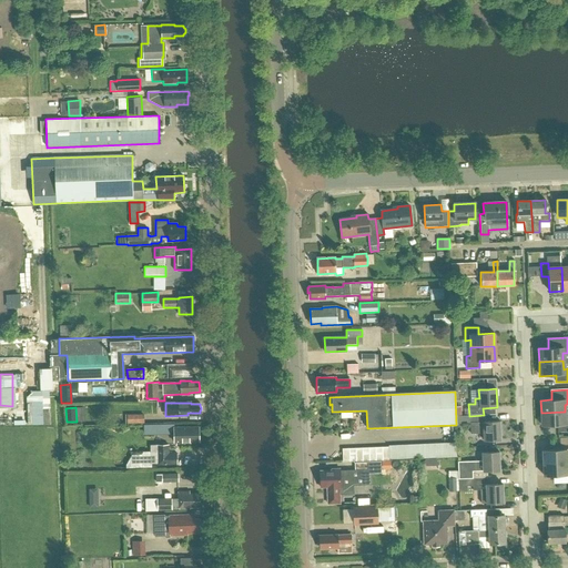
[(567,419),(565,419),(565,412),(541,413),(541,426),(557,426),(557,433),(567,432),(567,419)]
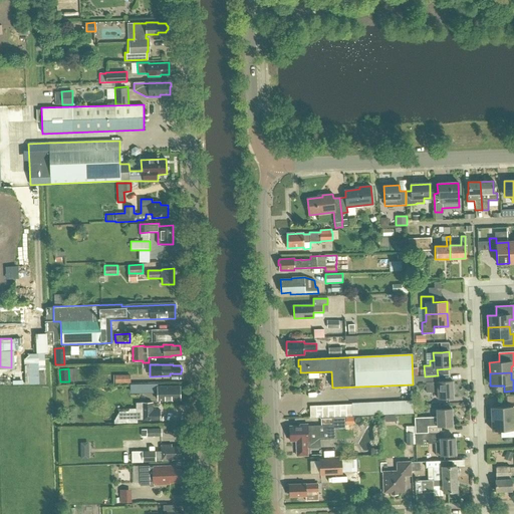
[(131,374),(115,374),(115,382),(131,382),(131,374)]
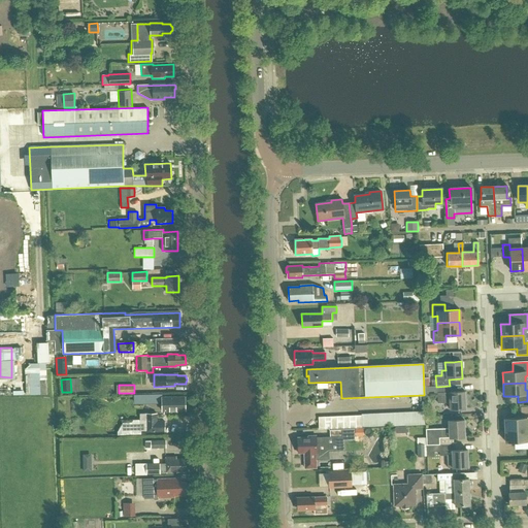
[(450,386),(436,387),(437,403),(449,402),(450,409),(465,408),(464,392),(450,392),(450,386)]
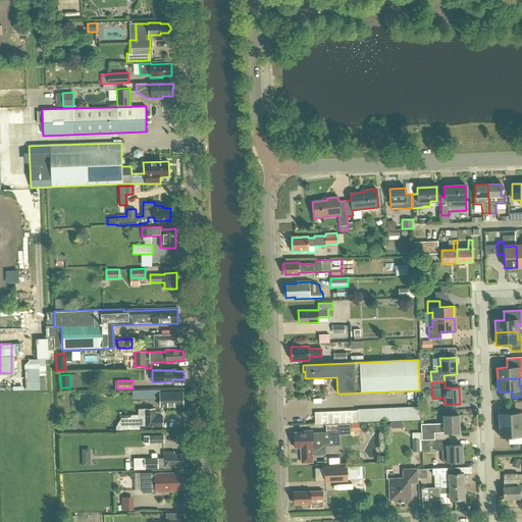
[(183,407),(181,393),(159,394),(160,407),(161,407),(162,409),(174,409),(174,407),(183,407)]
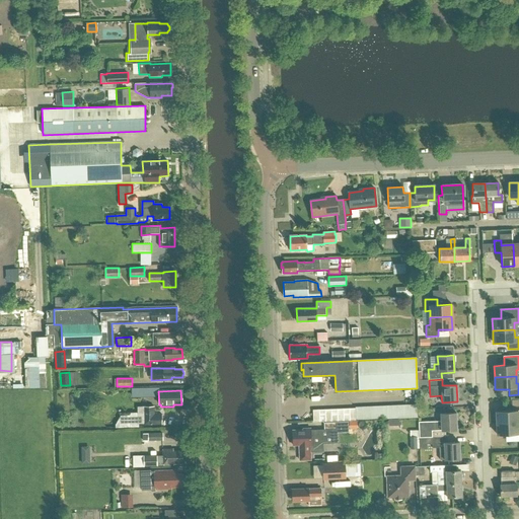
[(356,421),(418,418),(417,404),(355,406),(355,408),(356,420),(356,421)]
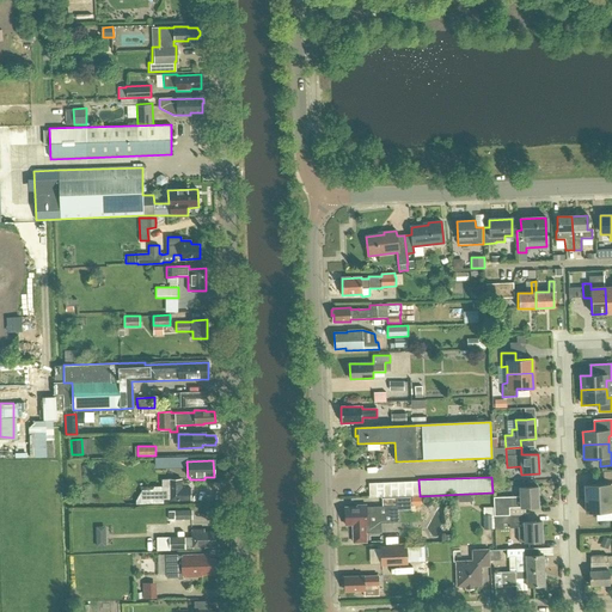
[(181,489),(181,479),(167,479),(169,502),(190,501),(190,488),(181,489)]
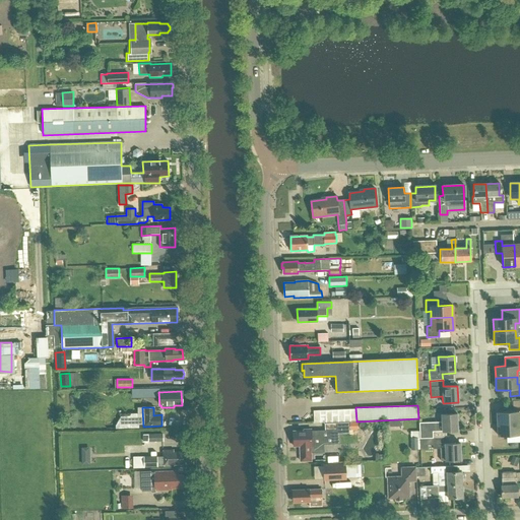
[(355,408),(314,410),(314,423),(356,420),(355,408)]
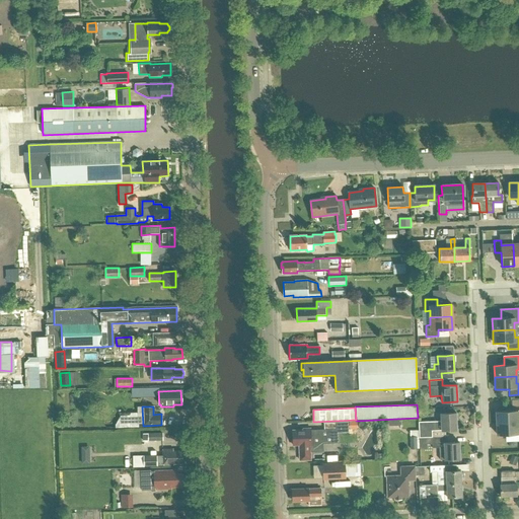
[(517,411),(503,412),(496,412),(497,423),(518,422),(517,411)]
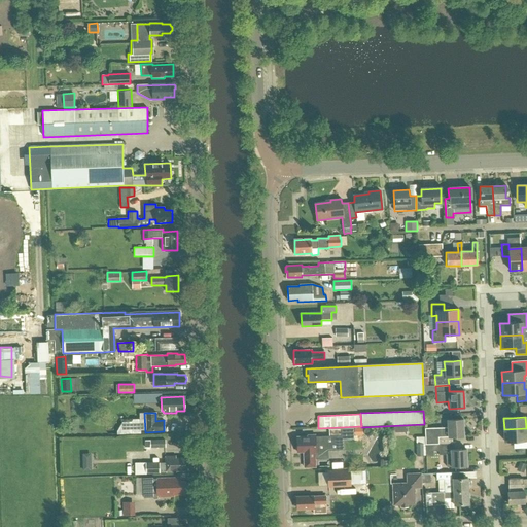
[(437,444),(452,444),(451,437),(463,436),(462,419),(447,420),(447,427),(425,429),(426,445),(437,444)]
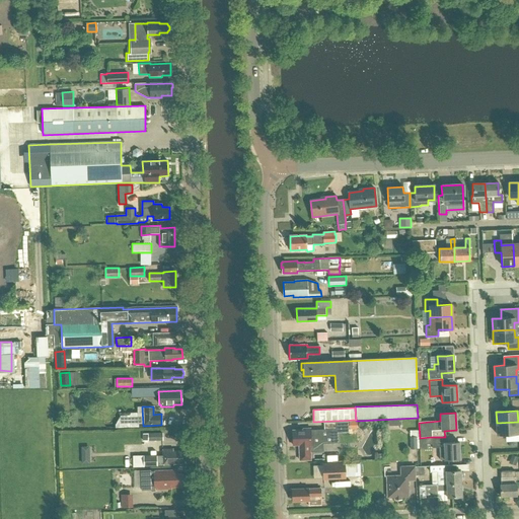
[(303,430),(292,431),(293,445),(299,445),(299,460),(310,460),(310,444),(337,443),(336,429),(347,428),(347,422),(324,423),(325,429),(308,430),(308,429),(303,429),(303,430)]
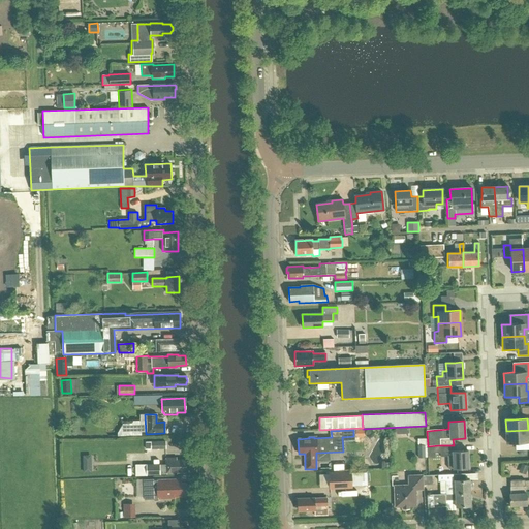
[(528,443),(528,430),(506,431),(506,443),(512,443),(528,443)]
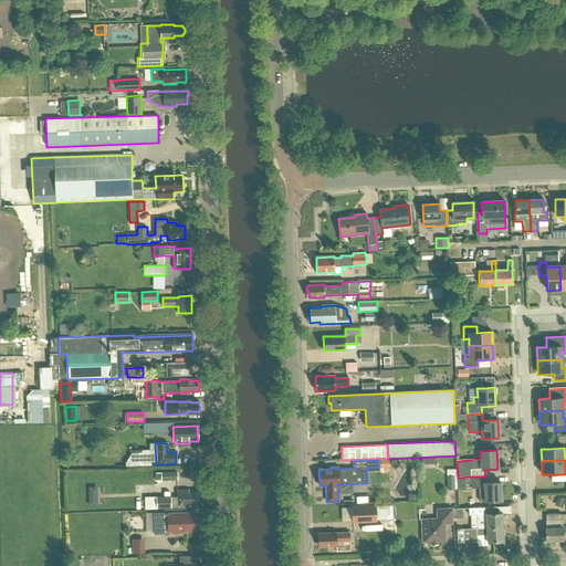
[(448,477),(448,489),(458,489),(457,477),(448,477)]
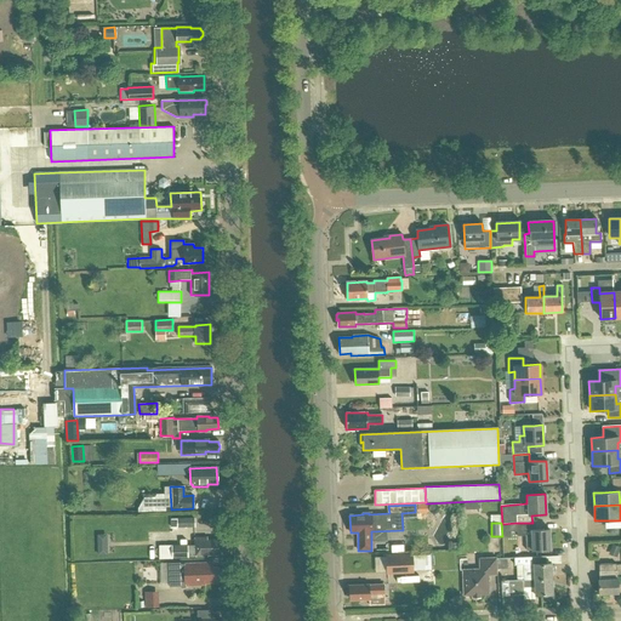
[(533,523),(516,523),(517,536),(530,536),(531,550),(550,548),(550,530),(533,530),(533,523)]
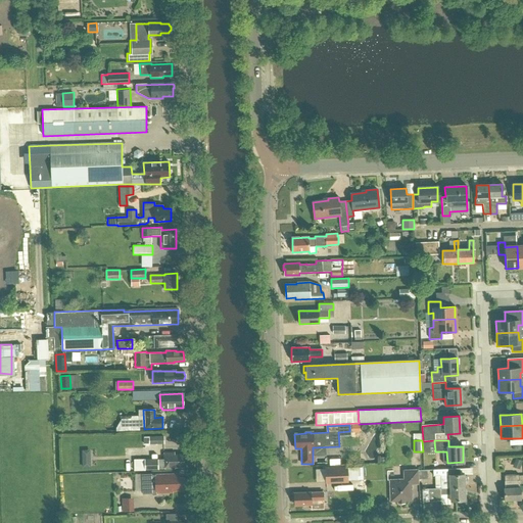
[(163,454),(163,459),(134,460),(134,471),(145,471),(164,470),(174,470),(174,468),(186,468),(185,455),(174,456),(174,454),(163,454)]
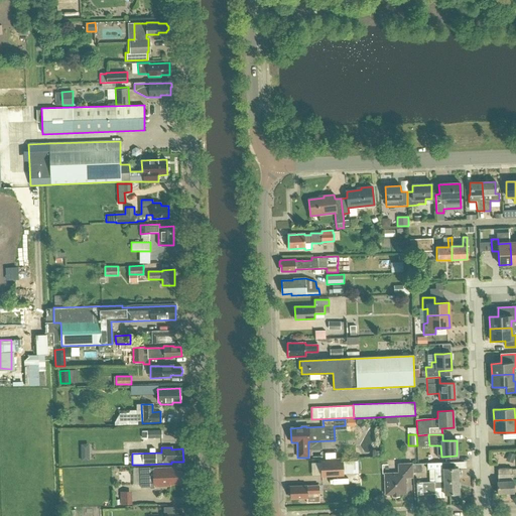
[(87,453),(81,454),(82,462),(90,461),(90,456),(87,453)]
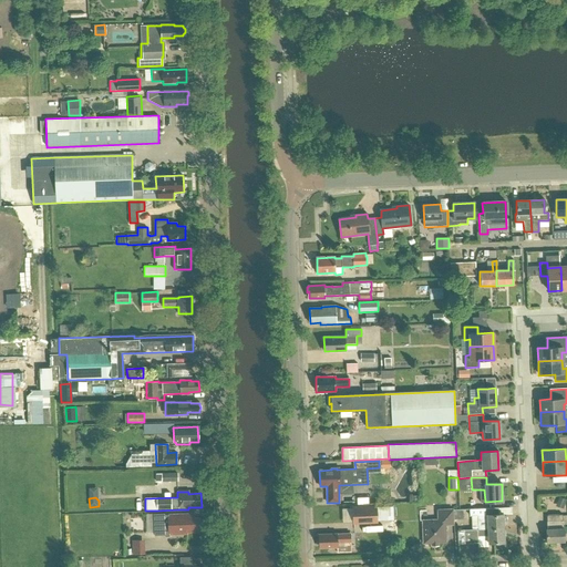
[(559,497),(555,506),(563,509),(566,500),(559,497)]
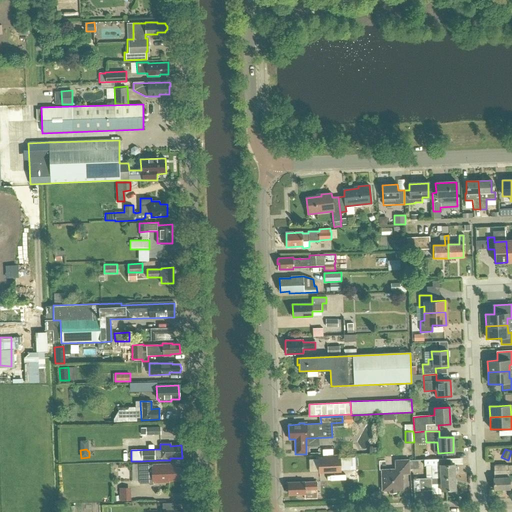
[(341,456),(318,457),(319,473),(341,472),(341,456)]
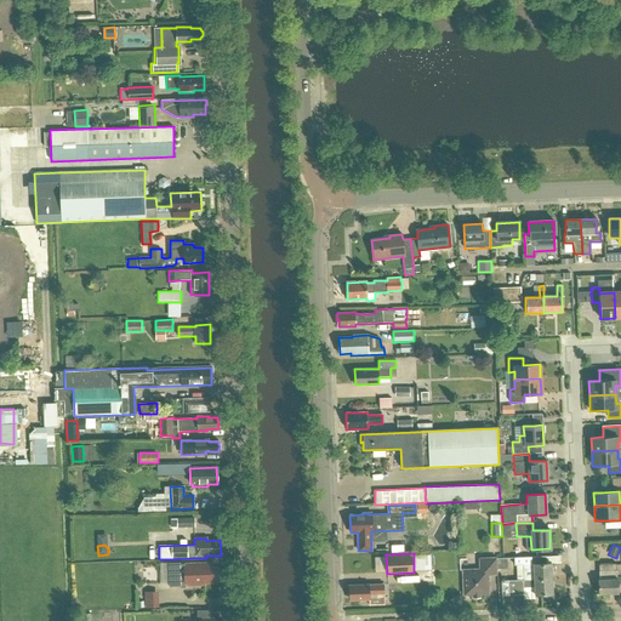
[(531,557),(514,558),(514,565),(523,565),(524,580),(501,581),(552,579),(551,563),(546,564),(546,556),(531,557)]
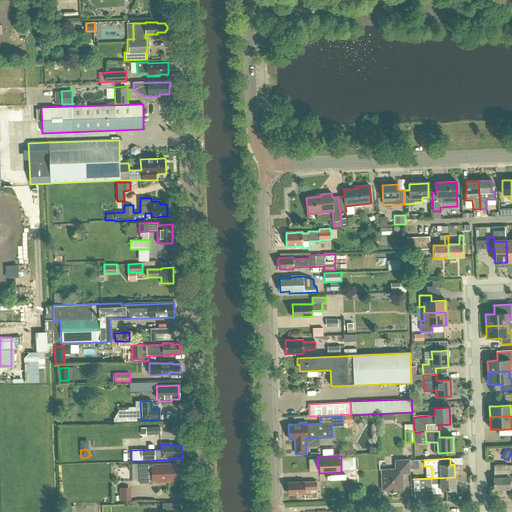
[(403,474),(409,473),(409,459),(395,460),(395,469),(381,469),(382,490),(403,489),(403,474)]
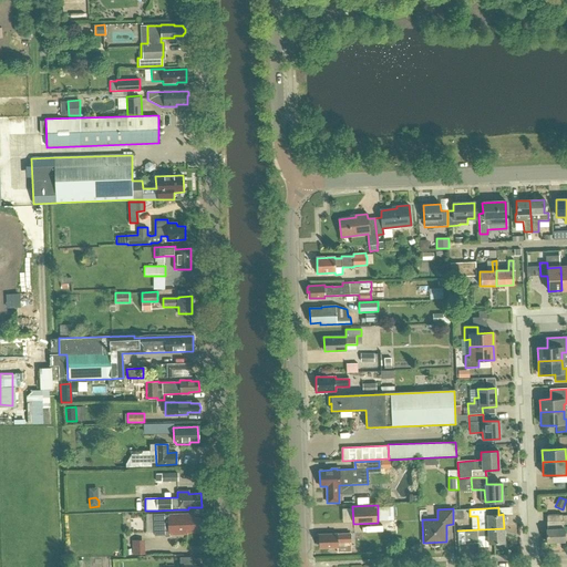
[(153,514),(154,536),(186,535),(186,533),(195,533),(195,529),(199,529),(198,518),(186,518),(186,515),(167,515),(167,514),(164,515),(164,513),(153,514)]
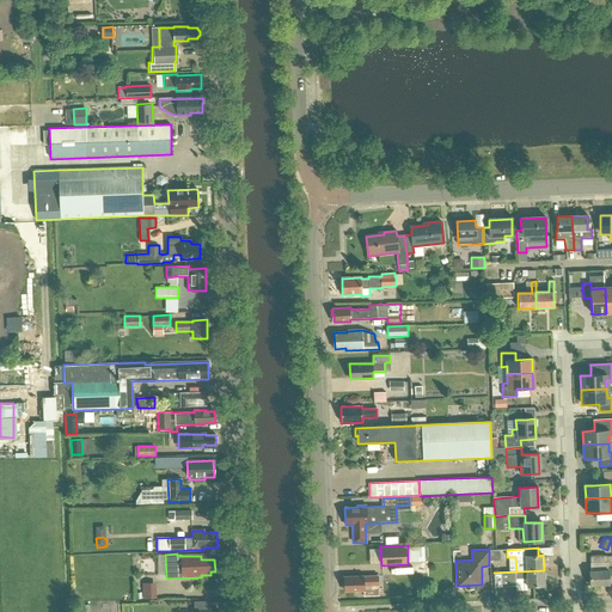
[(610,585),(609,568),(609,556),(591,556),(591,571),(589,571),(591,585),(610,585)]
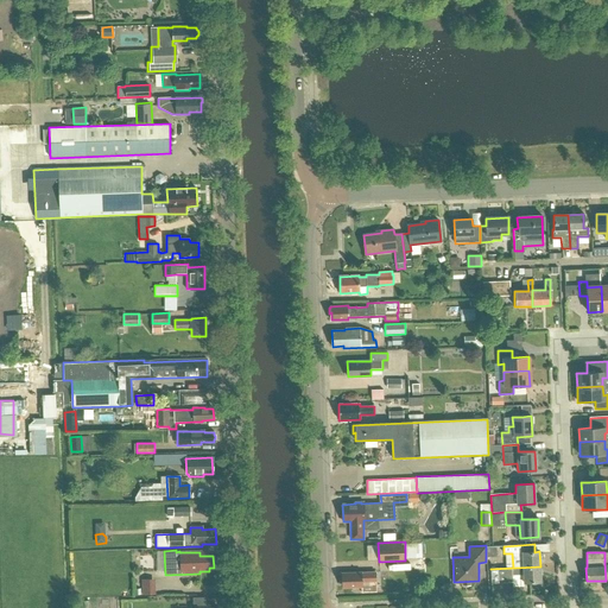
[(524,583),(540,582),(540,567),(491,569),(492,583),(513,582),(512,575),(524,574),(524,583)]
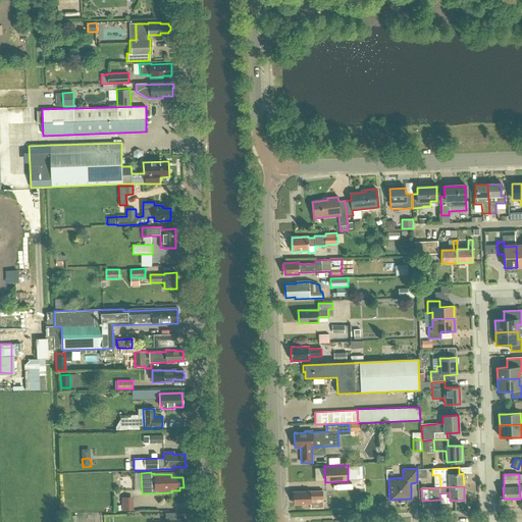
[(294,493),(293,494),(293,499),(294,499),(294,501),(295,501),(295,505),(311,504),(310,500),(322,500),(322,491),(311,492),(310,491),(294,492),(294,493)]
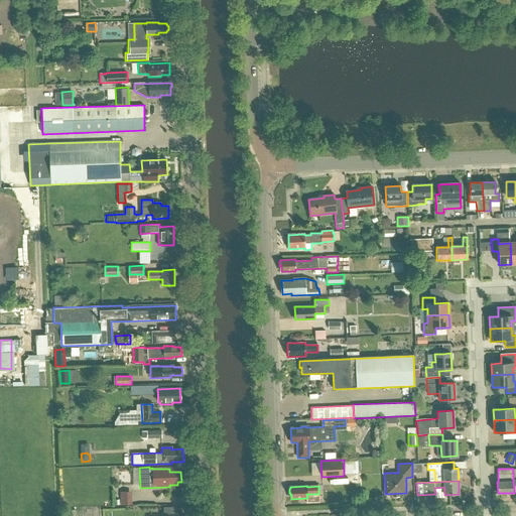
[(119,491),(119,495),(126,495),(126,497),(120,497),(120,503),(129,503),(128,491),(119,491)]
